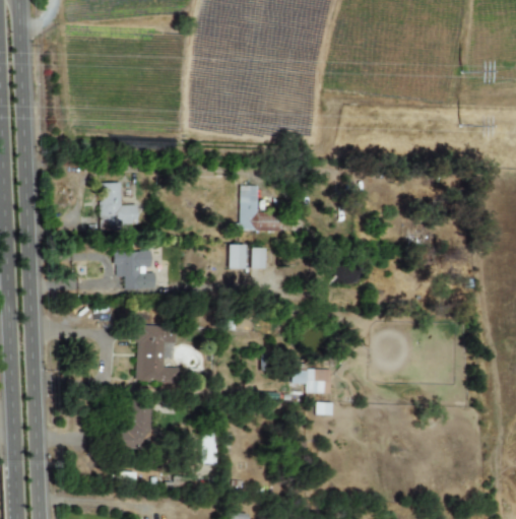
[(122,205),(121,183),(100,183),(101,226),(138,225),(138,205),(122,205)]
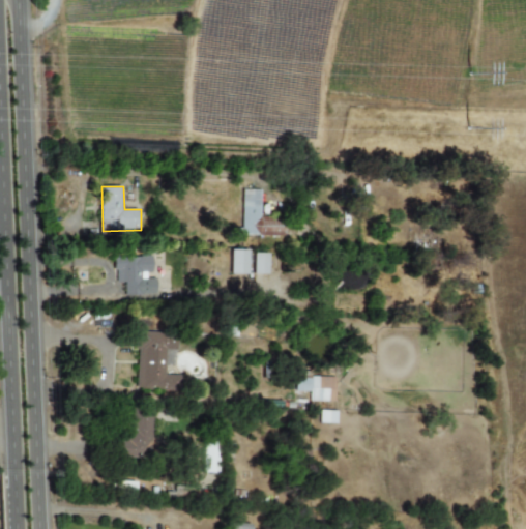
[(245,236),(286,235),(285,216),(264,216),(263,188),(244,189),(245,236)]
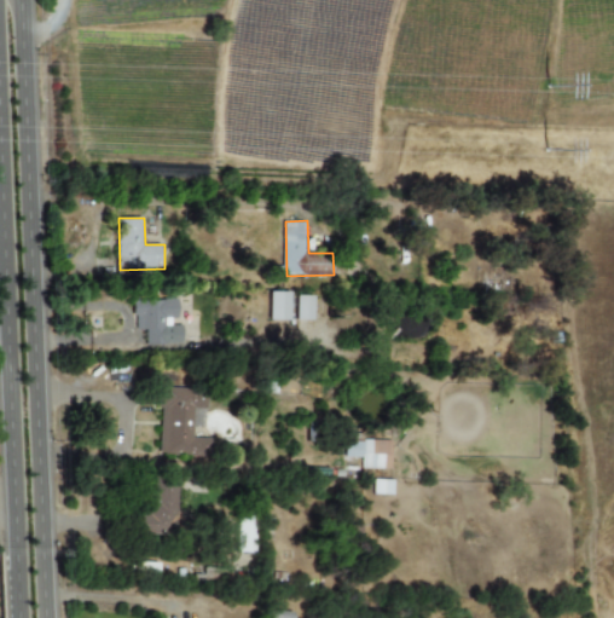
[(293,319),(293,290),(273,290),(273,319),(293,319)]
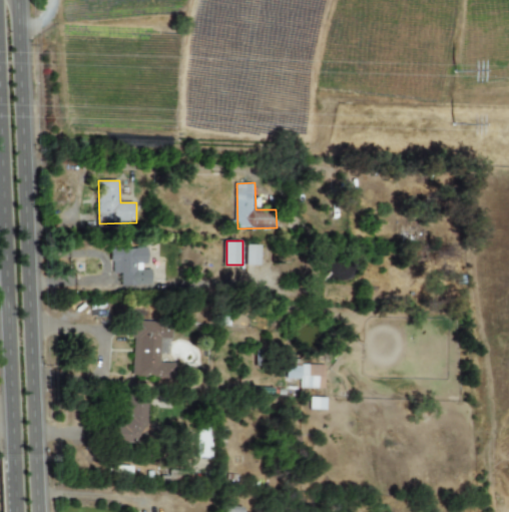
[(263,244),(248,244),(248,265),(262,265),(263,244)]
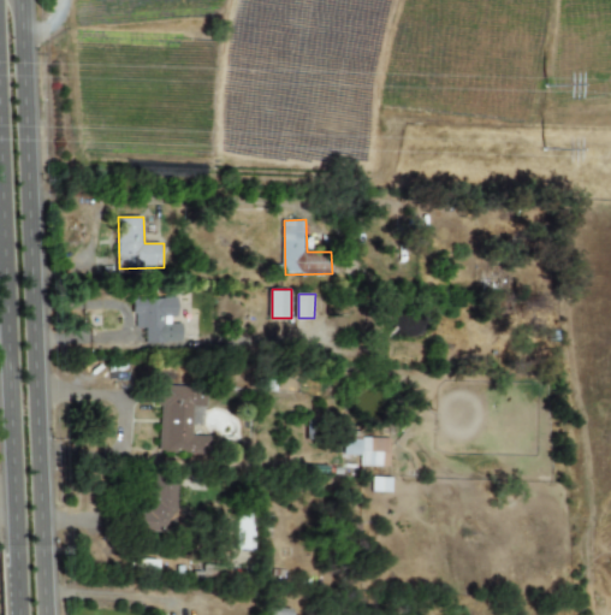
[(137,299),(137,327),(149,327),(149,342),(184,342),(184,320),(181,320),(181,297),(137,299)]
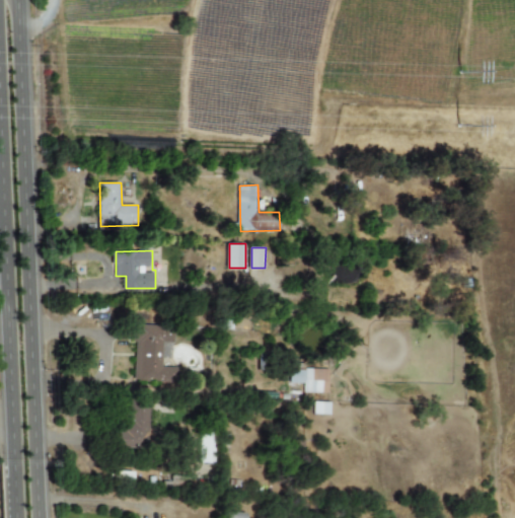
[(163,367),(163,342),(173,343),(174,325),(133,324),(133,341),(136,342),(135,380),(176,382),(177,367),(163,367)]
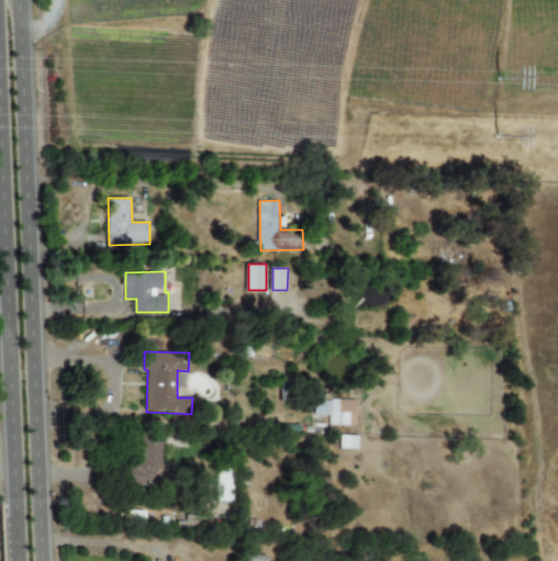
[(332,424),(350,425),(350,401),(316,400),(316,414),(332,415),(332,424)]
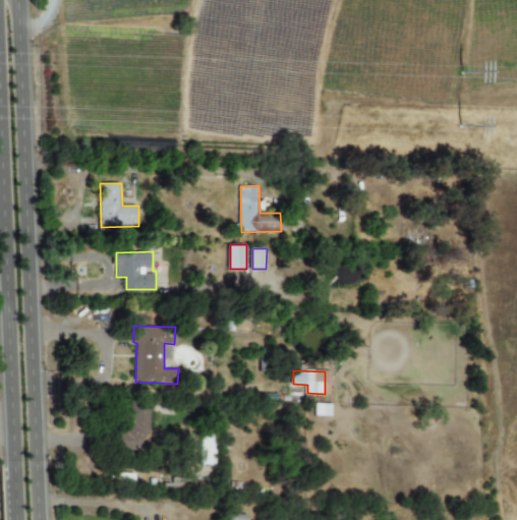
[(151,403),(128,402),(128,431),(119,431),(119,449),(150,450),(151,403)]
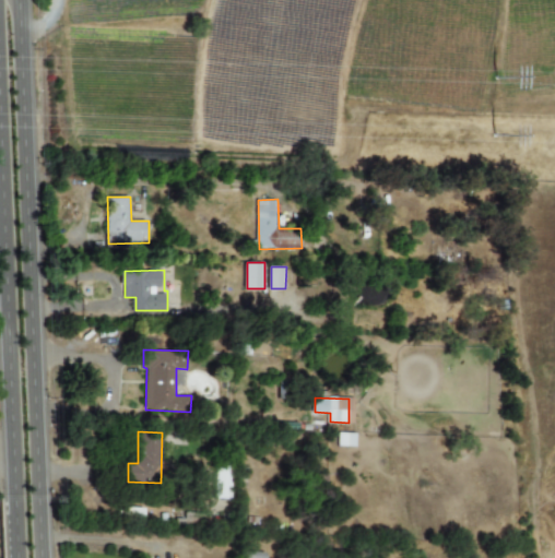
[(357,446),(357,432),(341,432),(340,444),(357,446)]
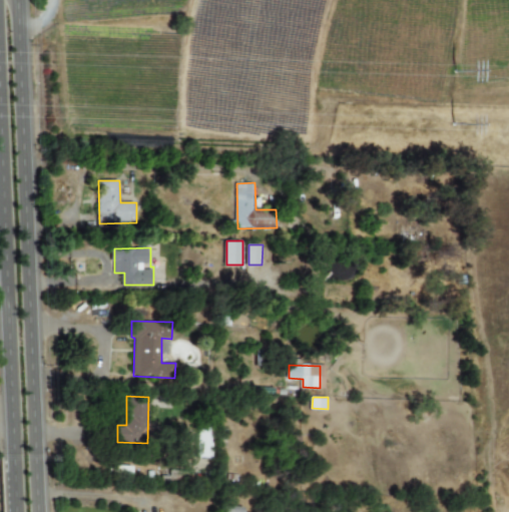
[(197,456),(210,456),(210,428),(198,427),(197,456)]
